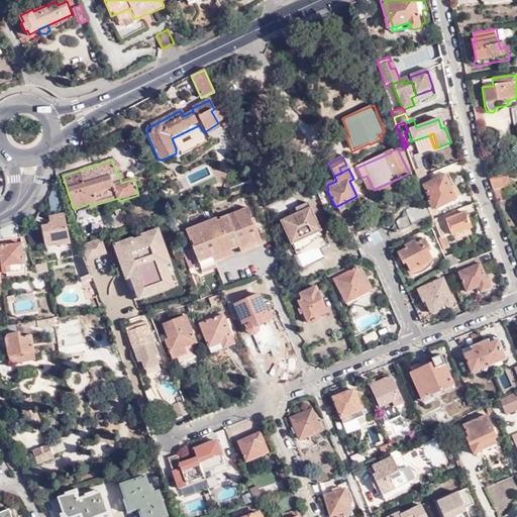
[(443,176),(444,177),(449,187),(455,185),(449,173),(443,176)]
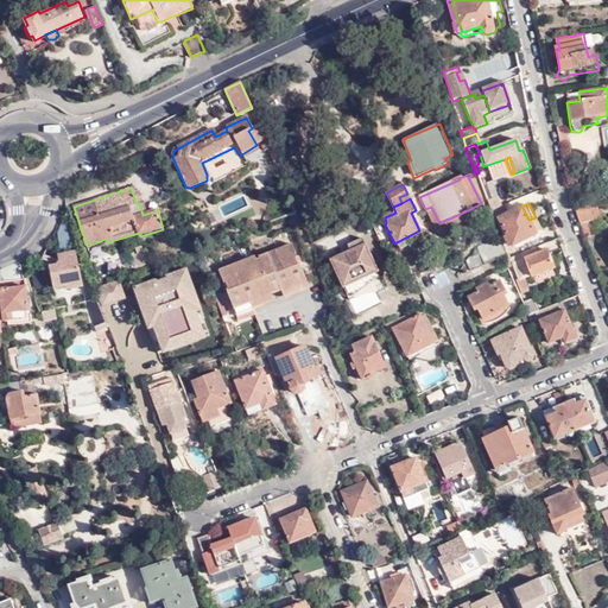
[(596,203),(588,206),(589,209),(593,222),(601,220),(596,203)]
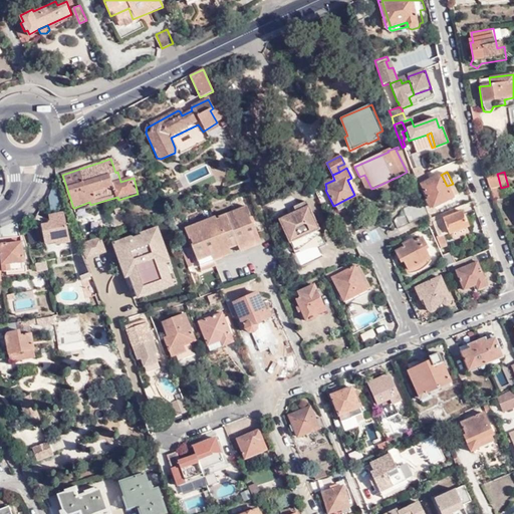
[(498,177),(497,174),(486,176),(491,191),(496,189),(498,189),(501,188),(498,177)]
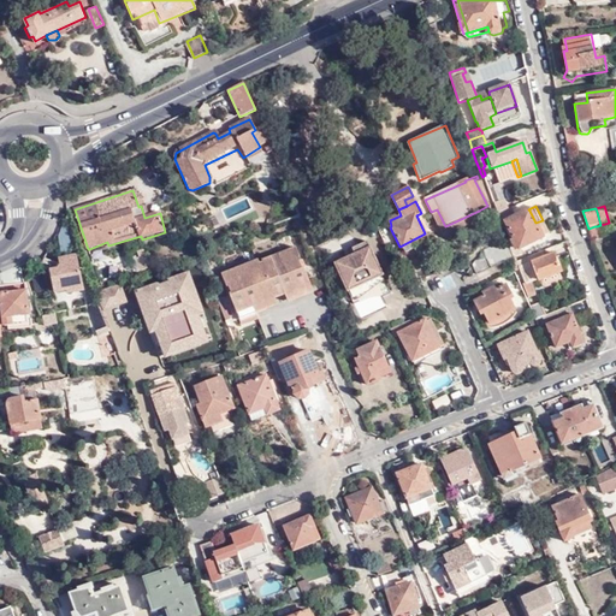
[(442,235),(481,217),(479,211),(445,226),(437,209),(431,212),(442,235)]
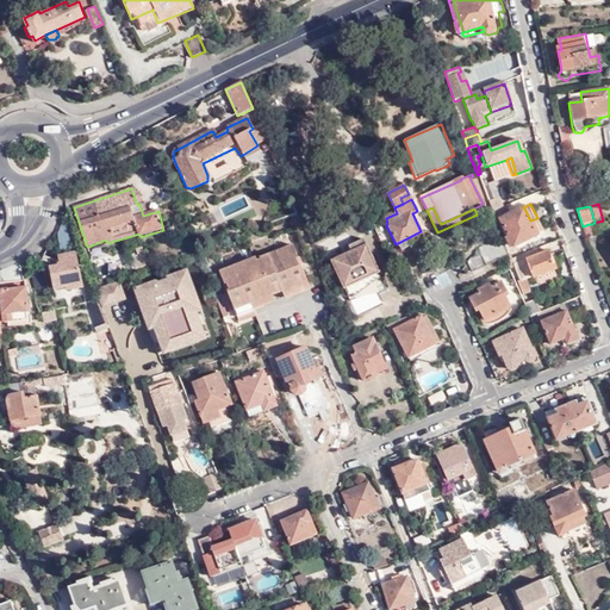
[(500,219),(504,229),(514,247),(537,236),(536,235),(530,221),(524,209),(500,219)]
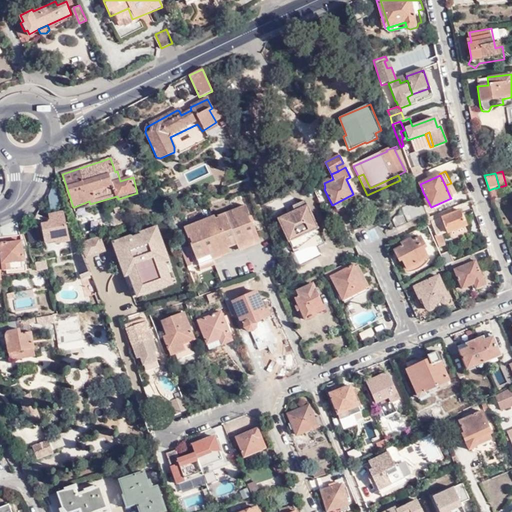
[(451,183),(445,185),(450,197),(458,193),(452,182),(451,183)]
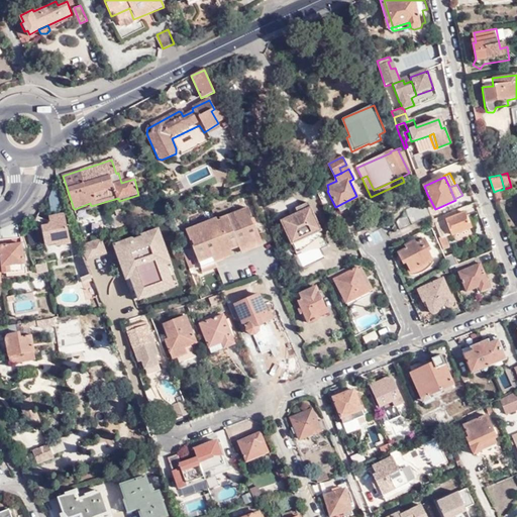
[(503,200),(499,190),(494,192),(497,202),(503,200)]
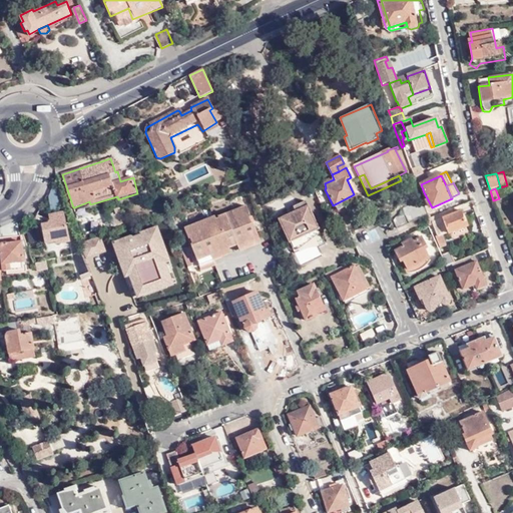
[(424,192),(419,195),(425,210),(432,207),(424,192)]
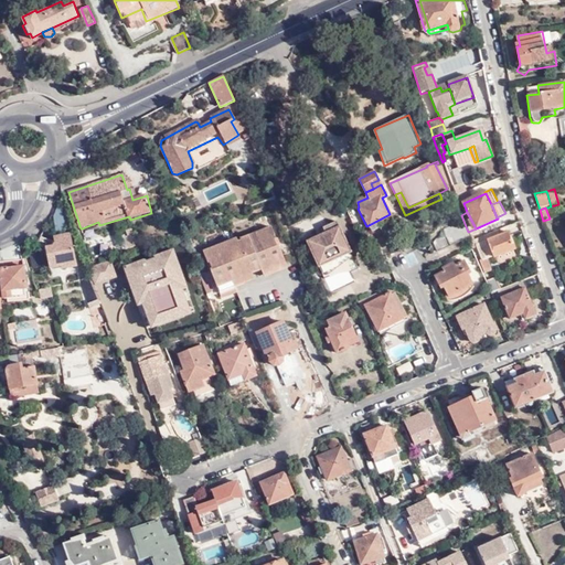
[(370,232),(393,220),(390,214),(366,226),(370,232)]
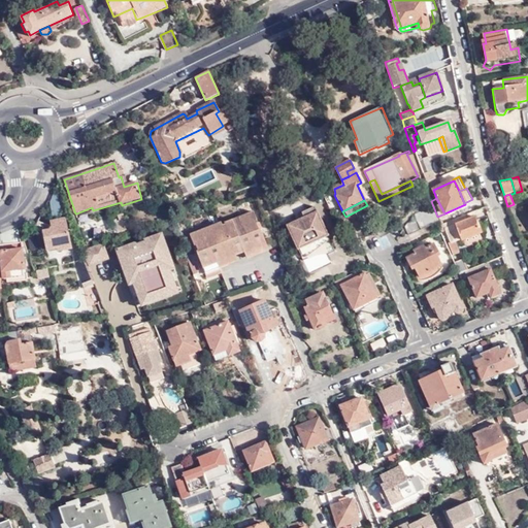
[(424,225),(437,220),(432,209),(419,216),(424,225)]
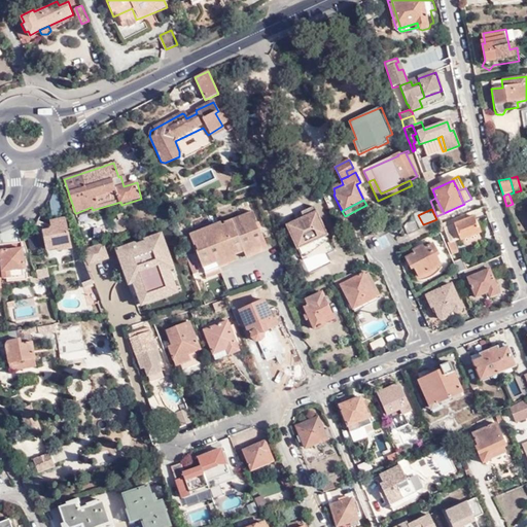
[(319,213),(289,225),(299,248),(329,236),(319,213)]
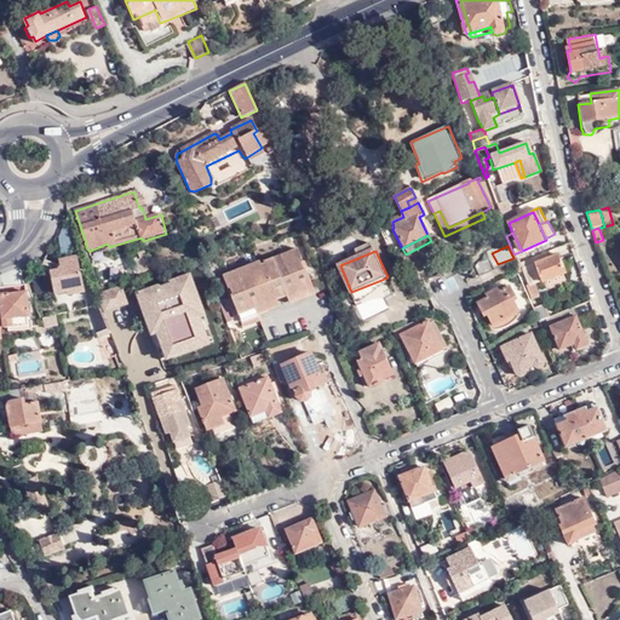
[(253,311),(310,288),(303,271),(299,274),(297,267),(300,264),(296,252),(264,264),(267,269),(260,271),(258,263),(219,279),(239,323),(256,317),(253,311)]
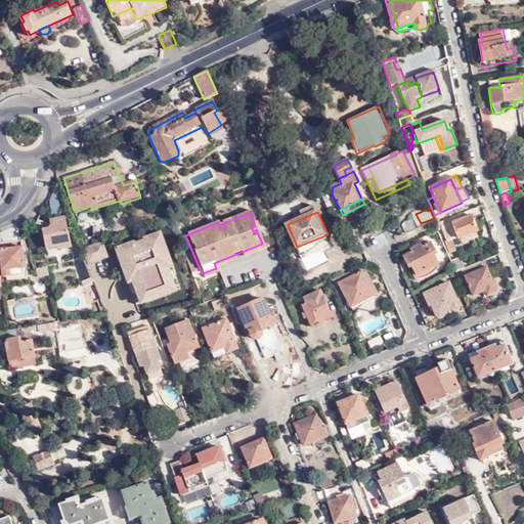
[(453,222),(451,218),(440,222),(448,241),(457,236),(459,238),(478,231),(475,224),(479,222),(476,213),(453,222)]
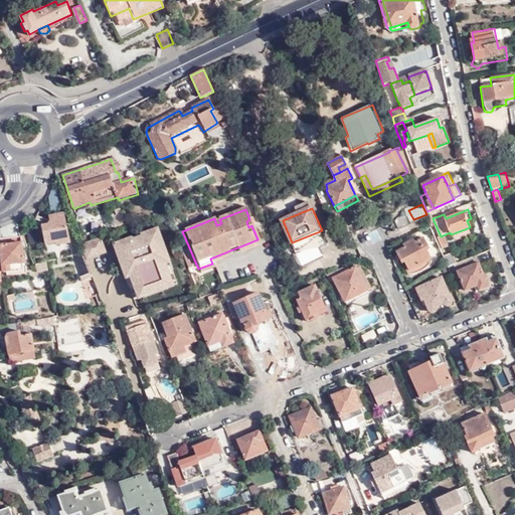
[(52,220),(44,221),(46,243),(55,242),(56,245),(69,243),(68,235),(71,234),(70,226),(66,227),(65,215),(51,217),(52,220)]
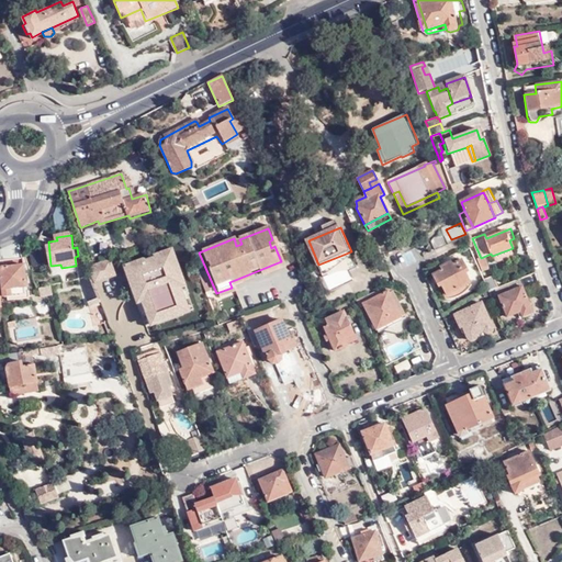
[(195,285),(180,244),(124,263),(146,329),(198,312),(189,288),(195,285)]
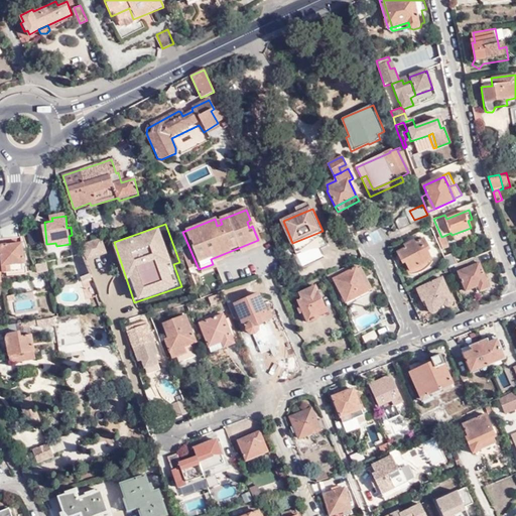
[(26,269),(24,245),(23,238),(0,240),(0,247),(2,247),(4,272),(7,272),(7,274),(10,274),(10,277),(29,275),(28,269),(26,269)]
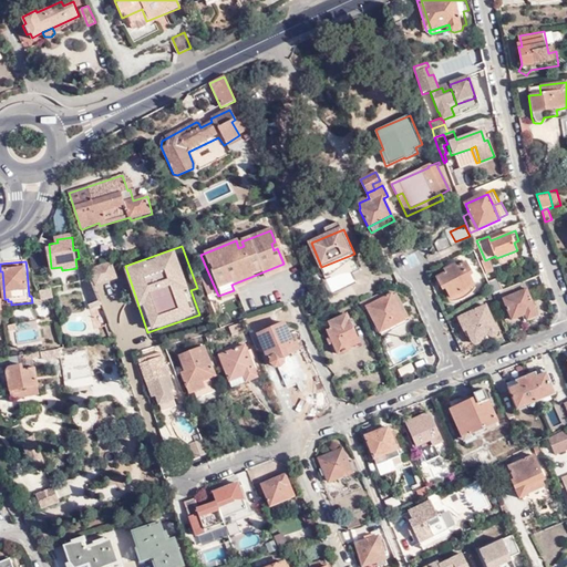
[(451,300),(478,290),(474,279),(478,278),(474,268),(461,274),(459,266),(446,271),(447,275),(437,278),(442,291),(446,289),(451,300)]
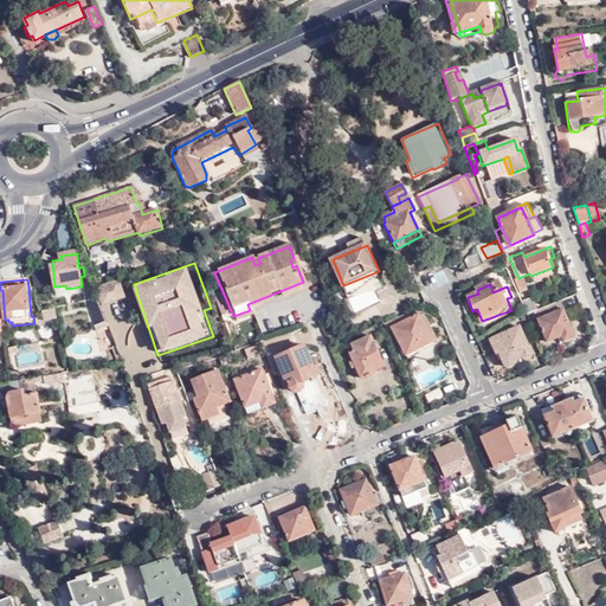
[(131,308),(127,291),(116,297),(120,311),(131,308)]
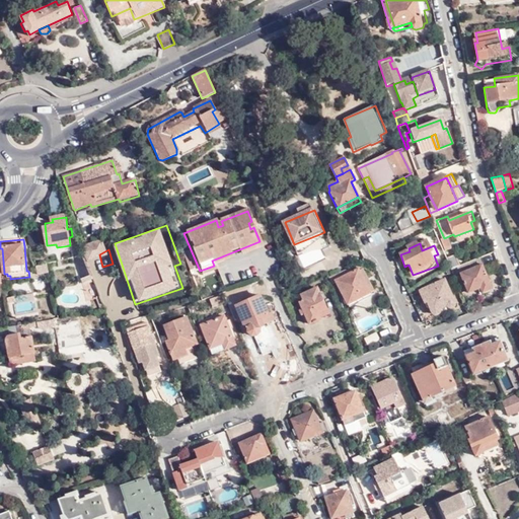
[(81,285),(92,281),(84,256),(75,260),(81,280),(79,280),(81,285)]
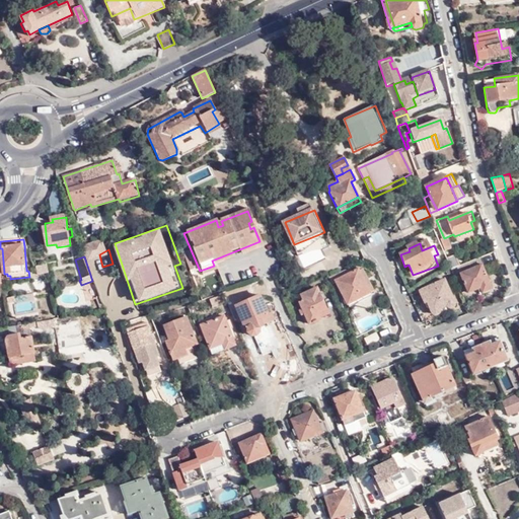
[(491,287),(478,257),(456,268),(467,293),(479,288),(480,291),(491,287)]
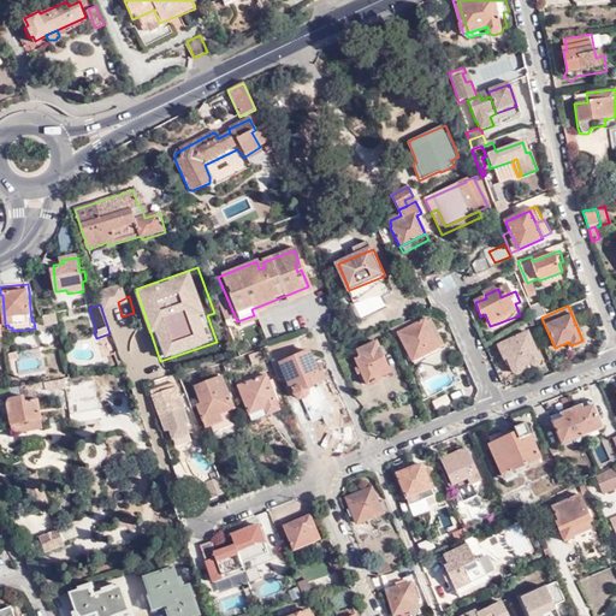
[(254,315),(237,321),(240,329),(256,321),(254,315)]
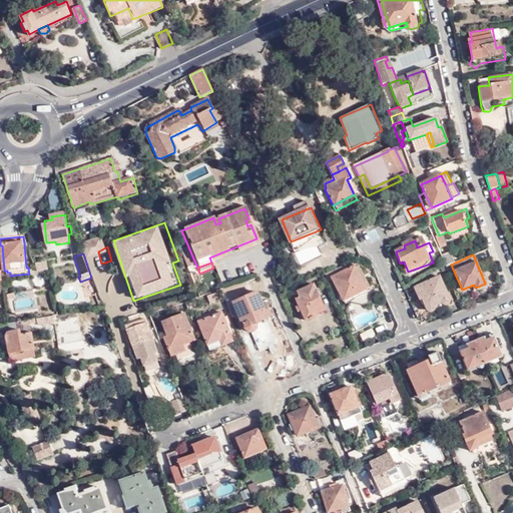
[(426,269),(435,265),(433,263),(408,272),(409,275),(419,272),(426,270),(426,269)]
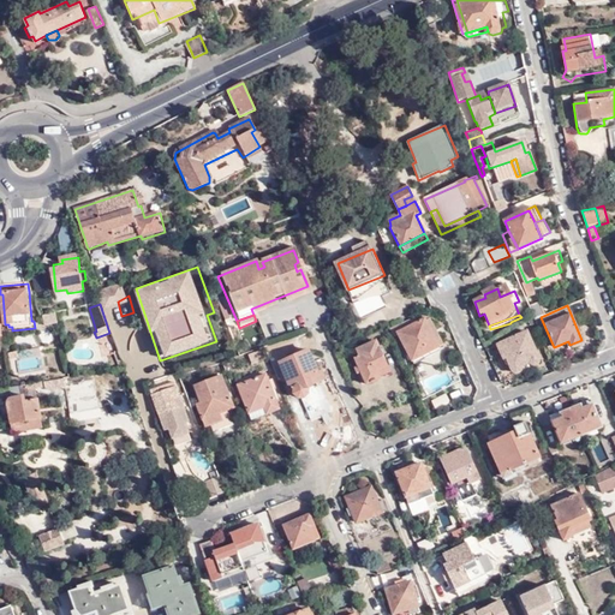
[(398,333),(408,356),(441,341),(431,321),(427,323),(425,321),(398,333)]
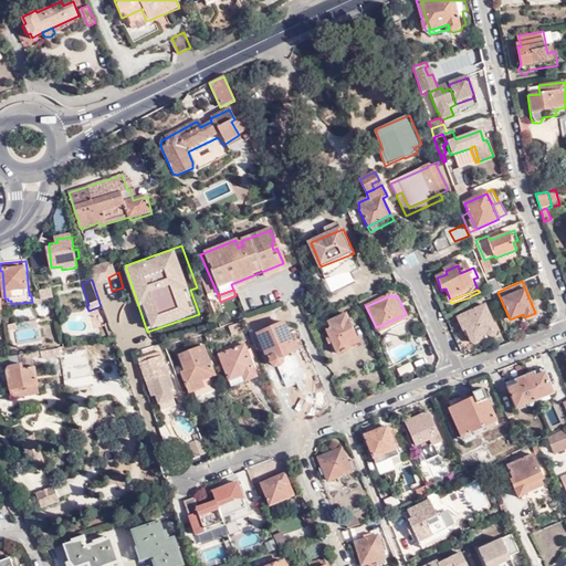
[(486,307),(459,318),(470,346),(498,335),(486,307)]
